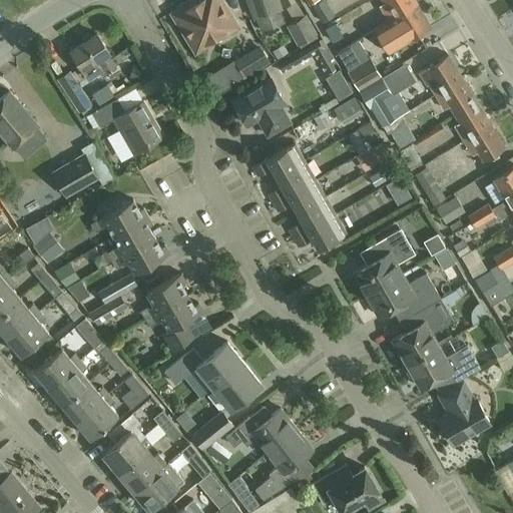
[(189,6),(174,15),(187,38),(186,38),(195,52),(212,42),(210,39),(235,24),(220,0),(194,0),(188,4),(189,6)]
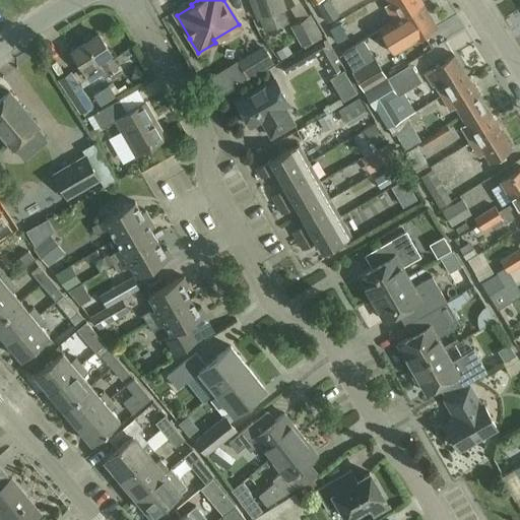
[(288,22),(284,8),(285,8),(282,0),(252,0),(258,17),(260,17),(264,31),(288,22)]
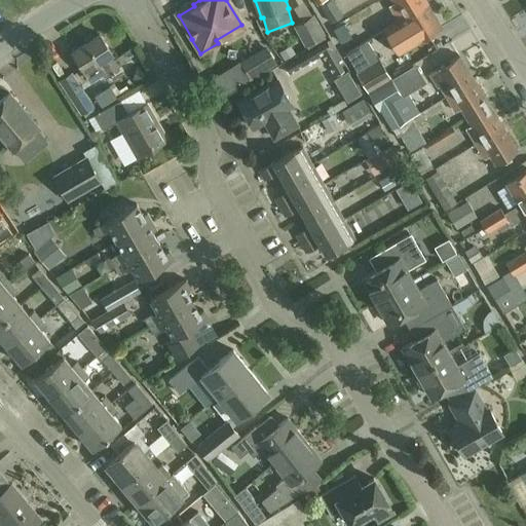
[(343,15),(334,0),(329,0),(322,4),(332,23),(343,15)]
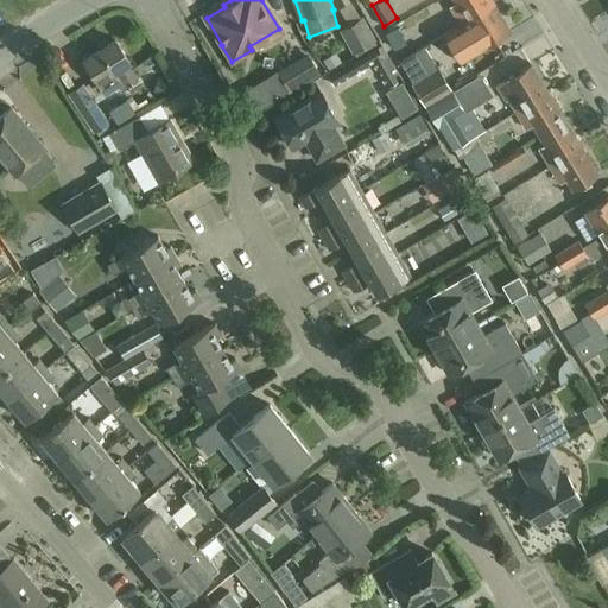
[(491,0),(455,0),(468,20),(494,4),(491,0)]
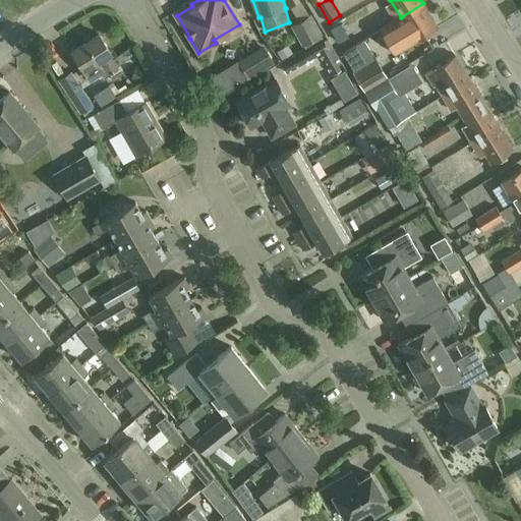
[(423,3),(401,17),(415,42),(439,27),(423,3)]
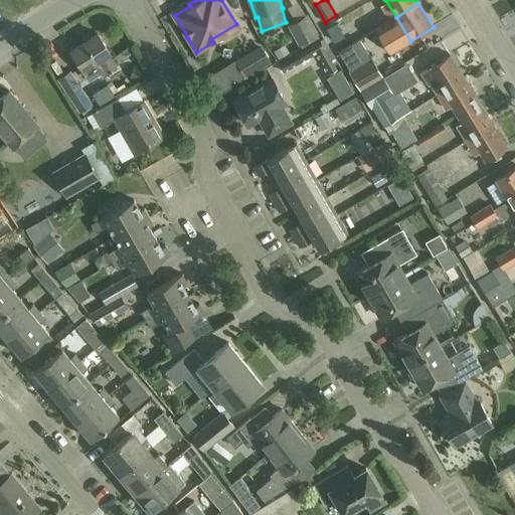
[(288,25),(299,45),(301,43),(303,46),(319,37),(317,33),(318,32),(308,14),(288,25)]
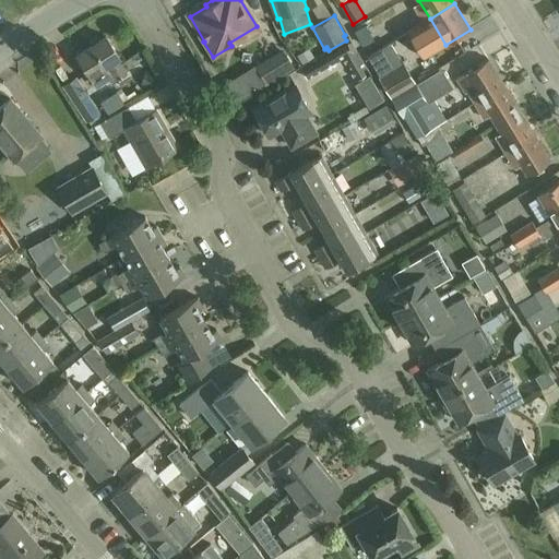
[(355,31),(364,45),(373,39),(366,24),(355,31)]
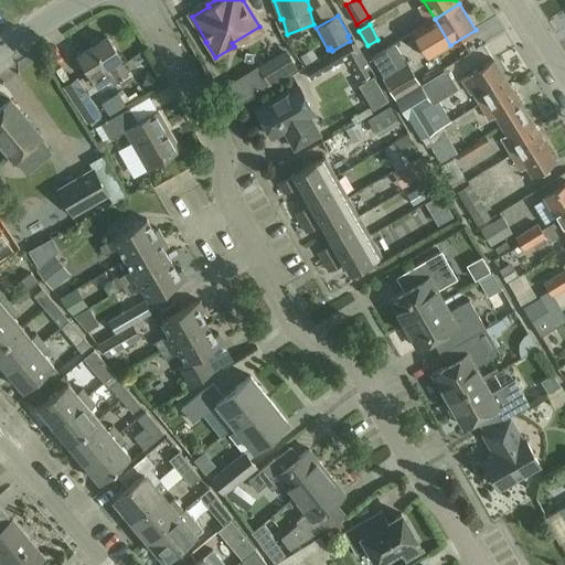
[(129,74),(119,60),(121,59),(107,36),(77,56),(98,87),(109,80),(110,82),(114,80),(116,84),(129,74)]
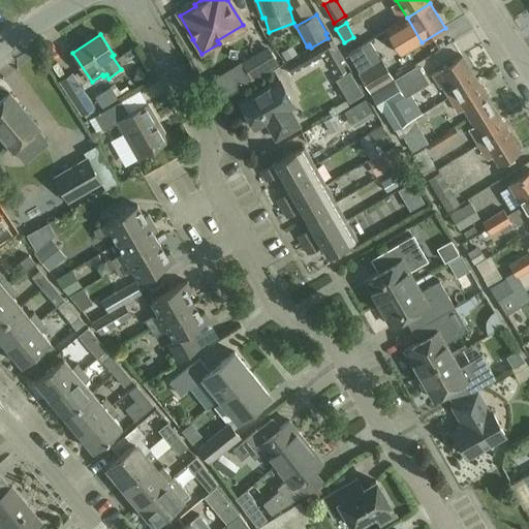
[(333,39),(286,66),(290,74),(322,56),(335,78),(338,75),(338,76),(347,71),(344,66),(347,65),(333,39)]
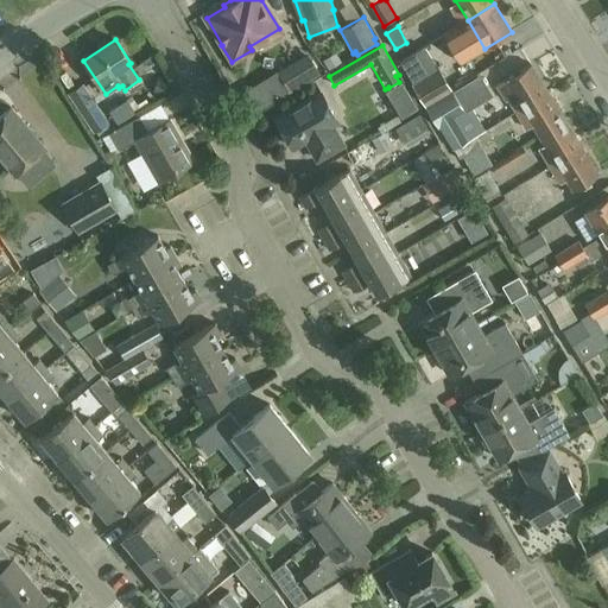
[(308,52),(277,71),(290,93),(321,74),(308,52)]
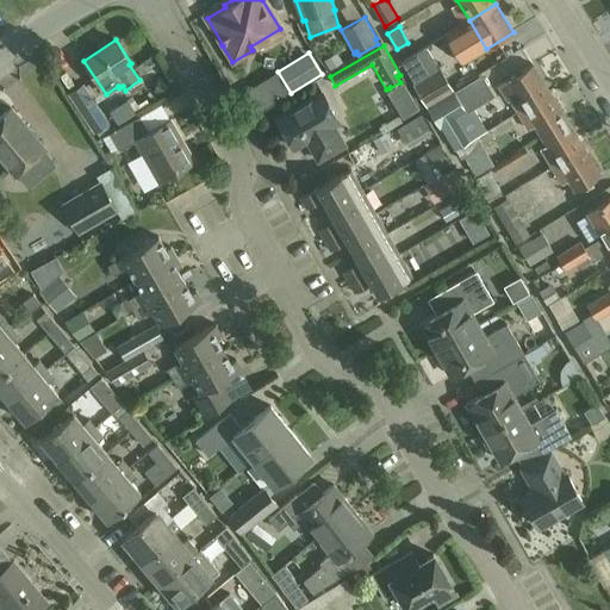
[(343,62),(337,53),(325,61),(330,69),(343,62)]
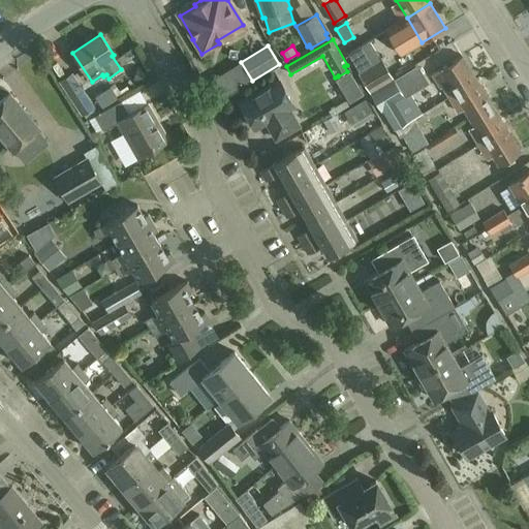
[(455,94),(477,80),(462,56),(439,69),(455,94)]
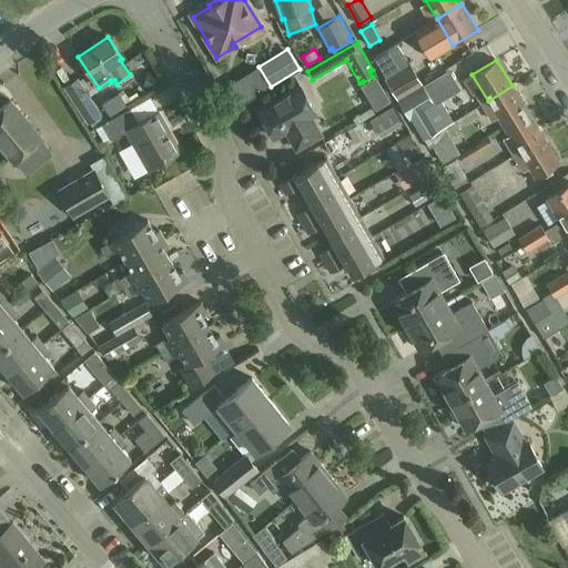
[(449,69),(398,100),(422,140),(444,125),(433,105),(462,89),(449,69)]
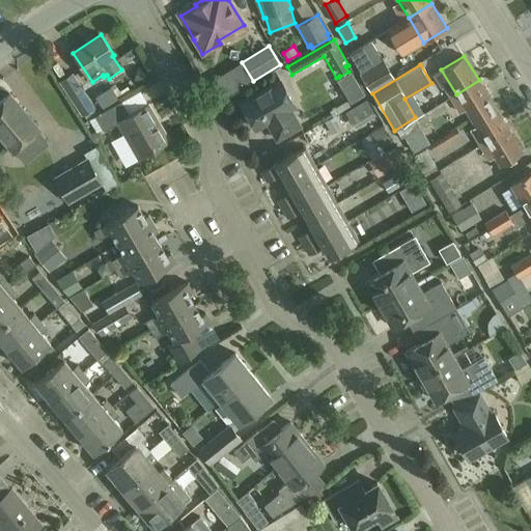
[(364,79),(371,91),(394,78),(387,65),(364,79)]
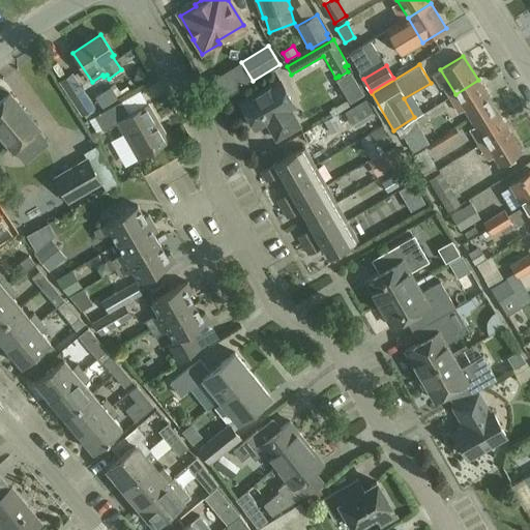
[(138,68),(135,79),(145,82),(148,71),(138,68)]
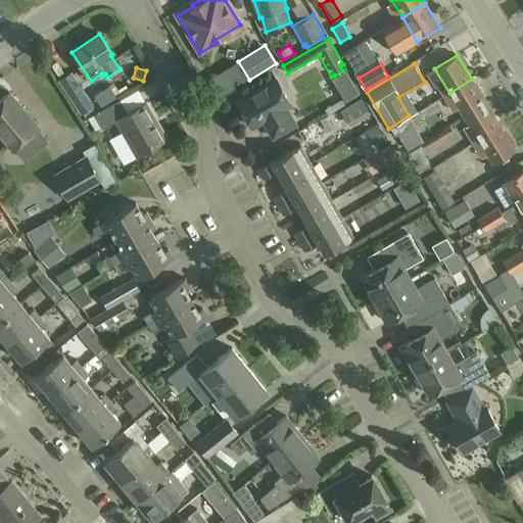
[(94,106),(72,73),(57,81),(81,115),(83,114),(85,119),(91,114),(88,110),(94,106)]
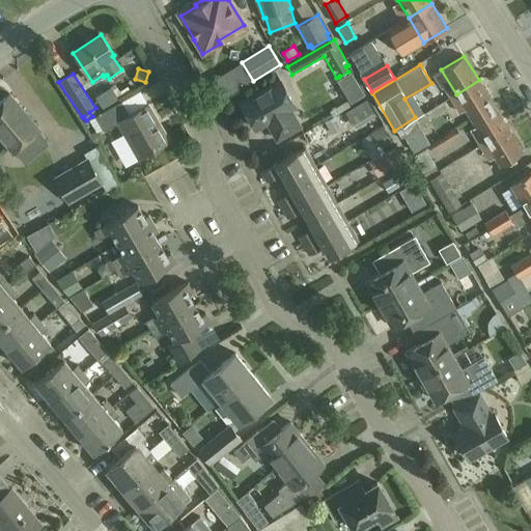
[(229,94),(218,77),(205,85),(217,103),(229,94)]
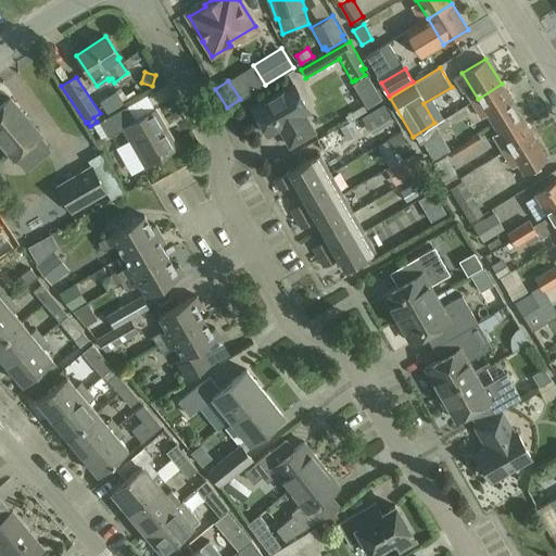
[(294,84),(252,108),(268,135),(280,128),(290,146),(315,131),(304,114),(310,111),(294,84)]
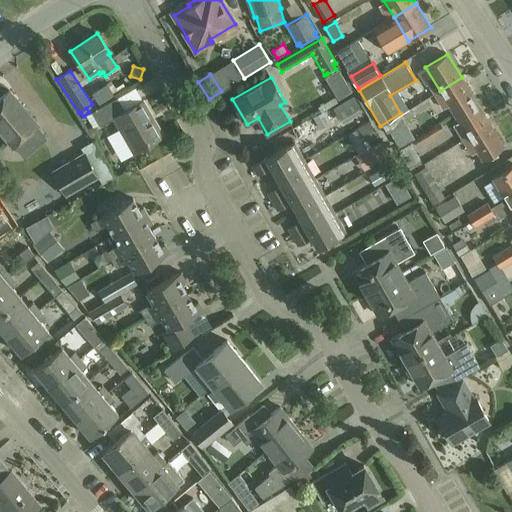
[(462,77),(440,91),(453,113),(476,100),(462,77)]
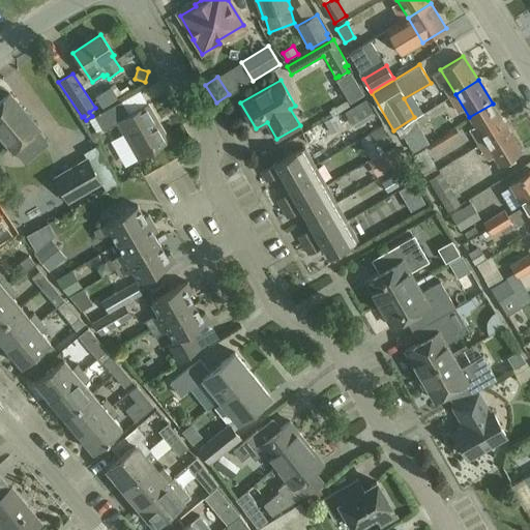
[(95,96),(104,109),(123,95),(115,83),(95,96)]
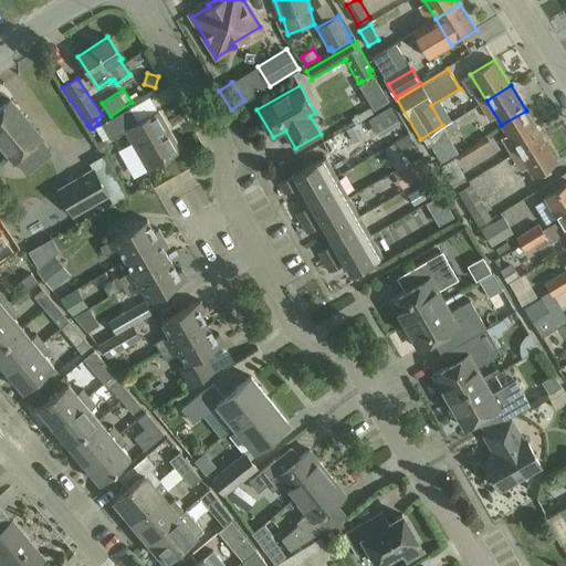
[(0,144),(13,160),(42,137),(11,100),(0,108),(0,144)]
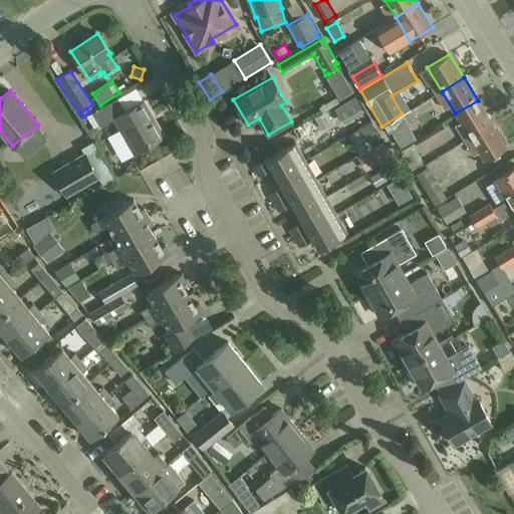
[(164,136),(144,100),(125,110),(117,97),(92,112),(100,127),(114,118),(126,140),(127,139),(136,153),(164,136)]
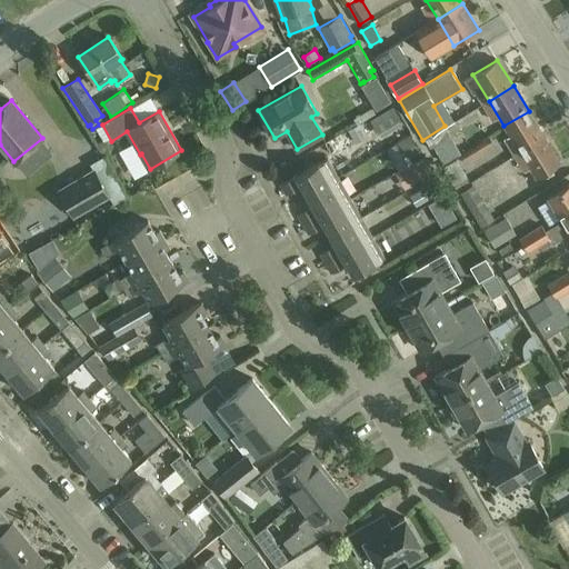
[(529,111),(503,126),(520,151),(545,137),(529,111)]
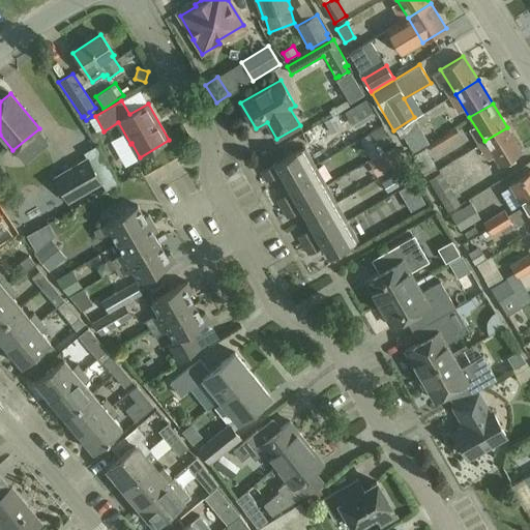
[(287,182),(316,166),(305,148),(344,125),(337,114),(288,143),(294,153),(275,164),(260,173),(266,182),(282,174),(287,182)]
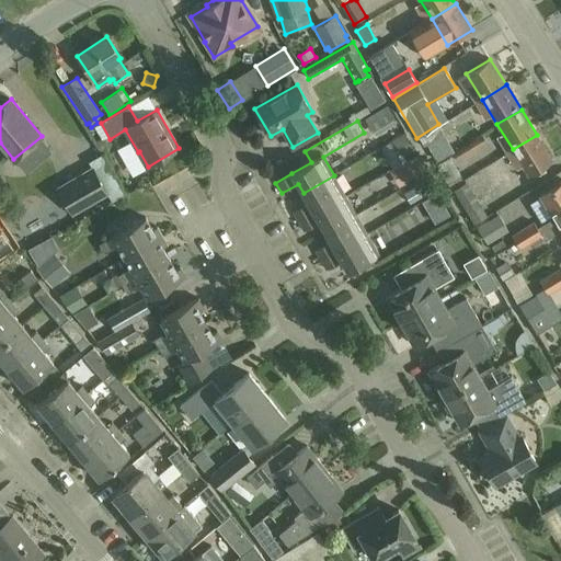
[(436,160),(453,151),(451,149),(462,142),(455,130),(444,137),(443,136),(427,145),(436,160)]
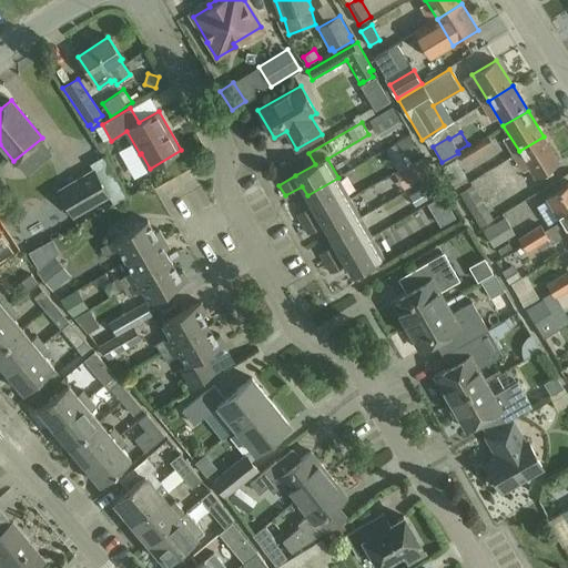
[(411,134),(396,143),(406,161),(422,152),(411,134)]
